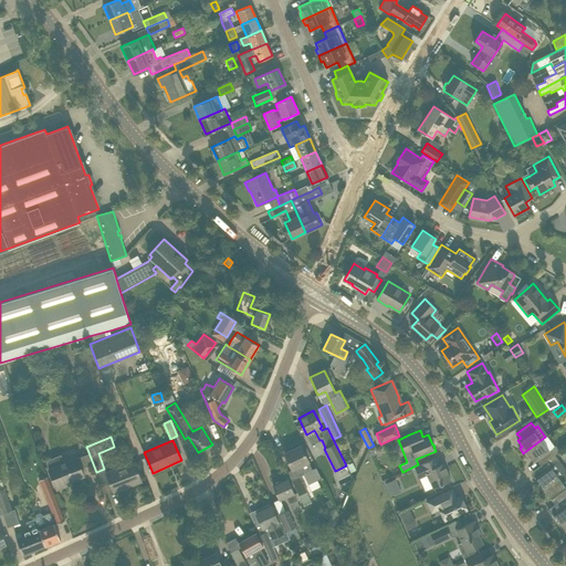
[(536,460),(541,465),(555,454),(559,451),(556,446),(548,451),(541,440),(523,453),(527,458),(530,457),(534,462),(536,460)]
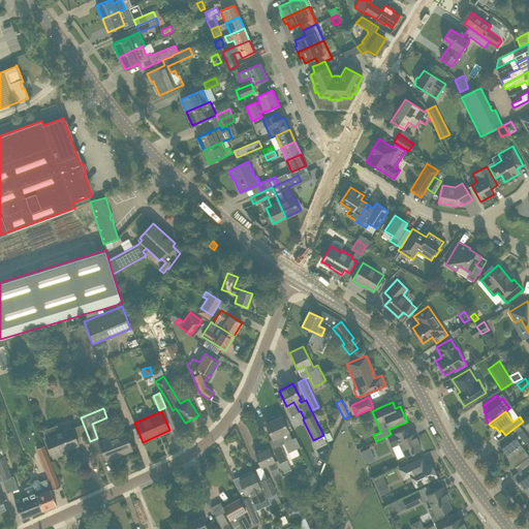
[(291,439),(285,426),(281,416),(267,424),(276,444),(282,441),(288,453),(300,447),(296,437),(291,439)]
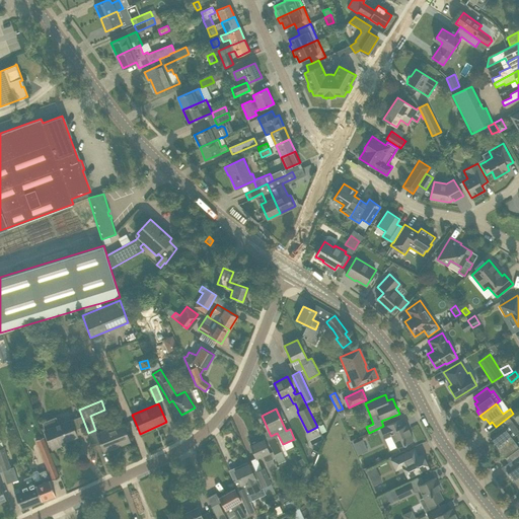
[(496,449),(512,438),(518,432),(518,431),(509,417),(496,427),(499,431),(491,437),(495,443),(493,444),(496,449)]
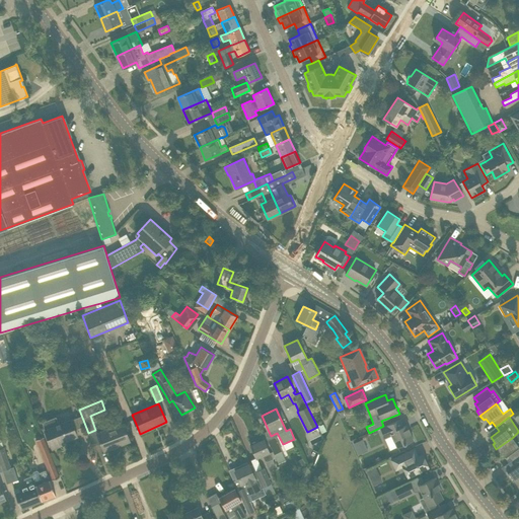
[(45,430),(52,449),(61,446),(59,443),(77,436),(71,419),(45,430)]
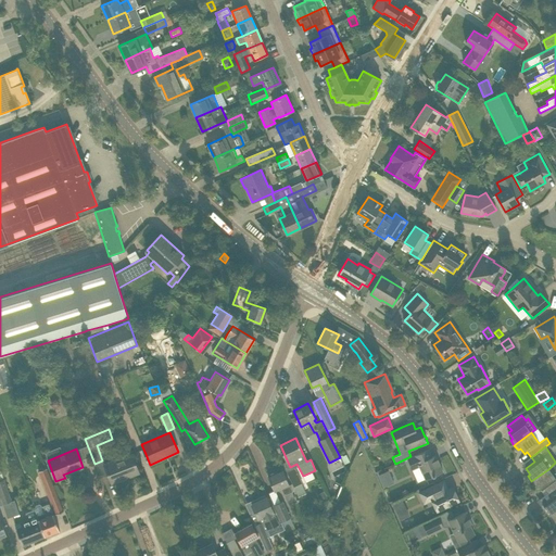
[(418,467),(425,480),(442,471),(436,455),(431,456),(428,450),(407,459),(412,470),(418,467)]
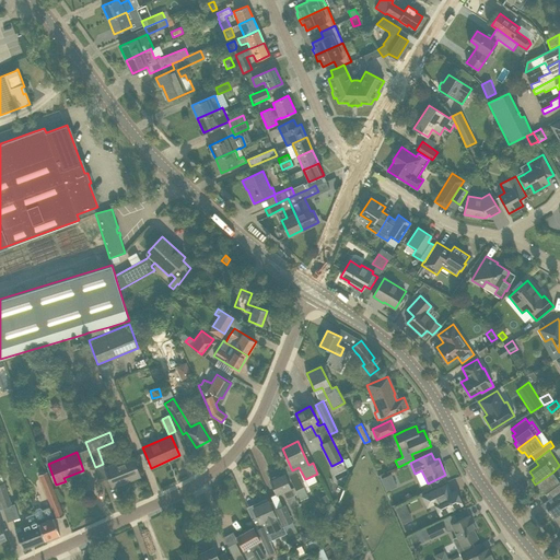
[(104,467),(113,487),(140,477),(131,456),(104,467)]
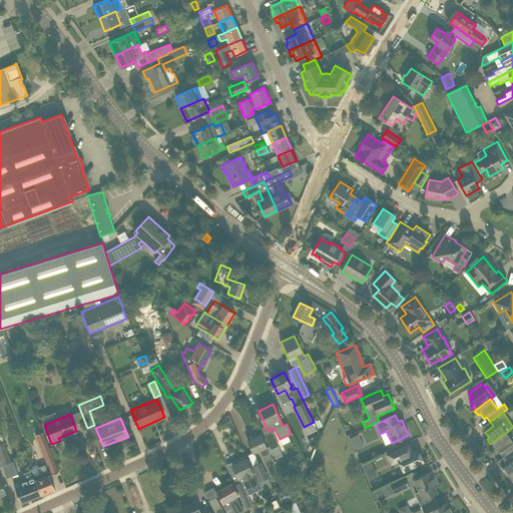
[(279,446),(272,431),(265,435),(274,455),(281,451),(279,446)]
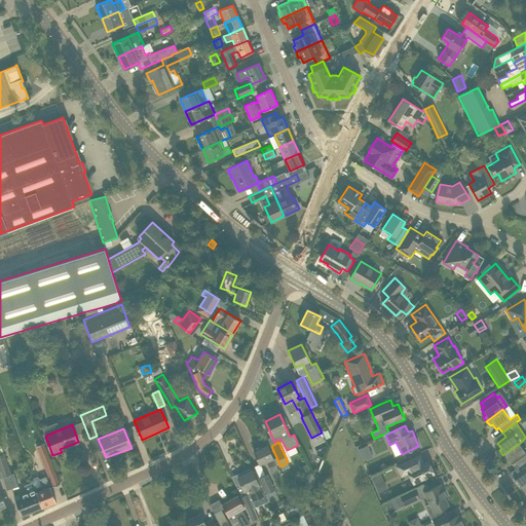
[(36,446),(52,486),(60,483),(44,443),(36,446)]
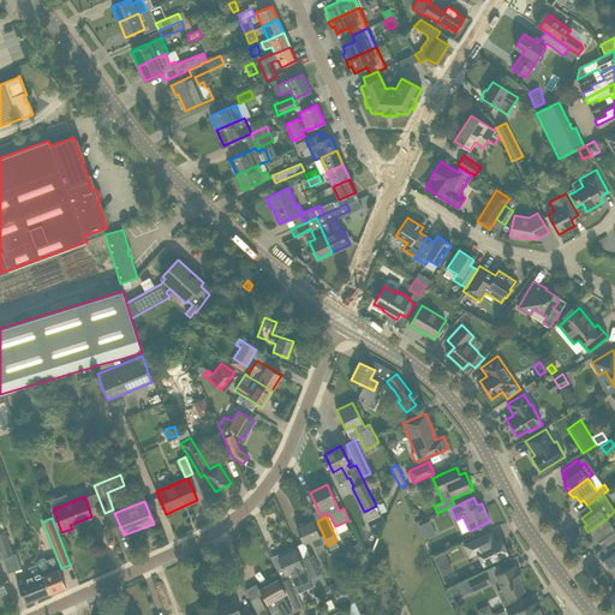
[(602,539),(605,545),(614,538),(614,529),(614,530),(607,519),(587,532),(591,537),(593,536),(598,542),(602,539)]
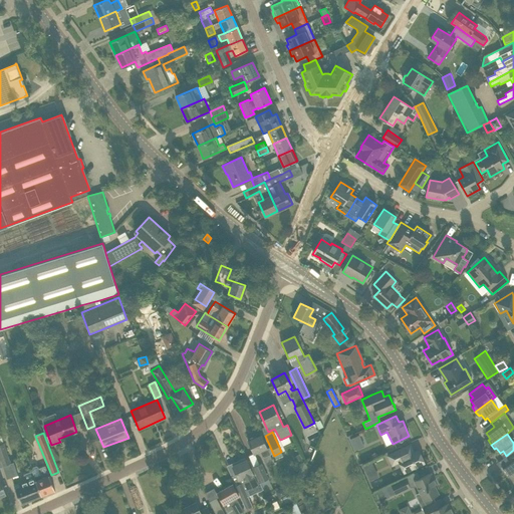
[(261,435),(248,442),(252,451),(254,454),(260,452),(262,457),(270,453),(267,448),(262,437),(261,435)]
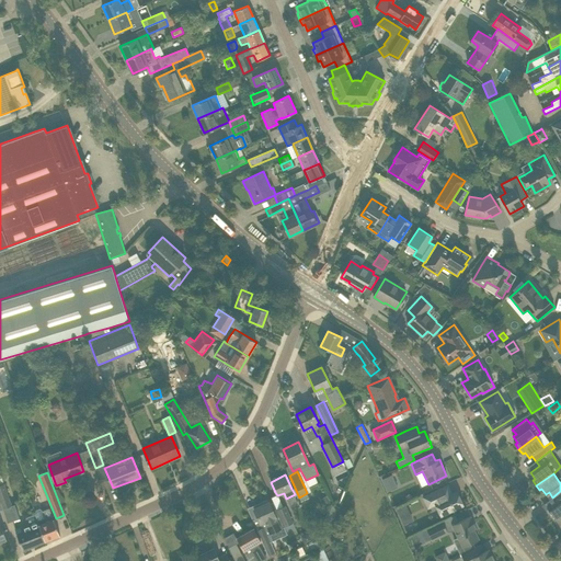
[(388,491),(397,487),(391,474),(382,479),(388,491)]
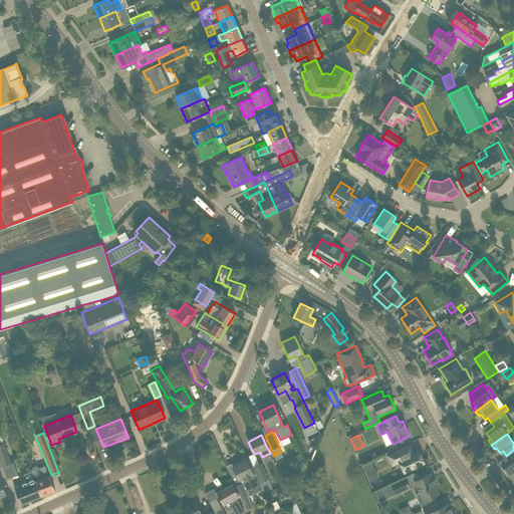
[(0,461),(2,467),(11,464),(4,444),(3,443),(1,438),(0,436),(0,461)]
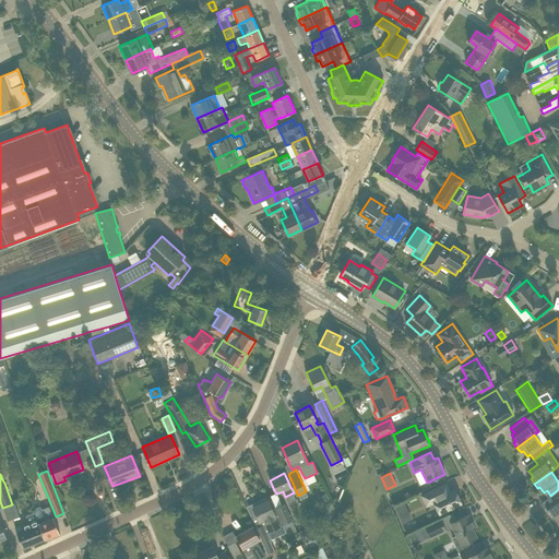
[(433,503),(438,514),(461,503),(455,490),(450,492),(445,484),(420,496),(426,507),(433,503)]
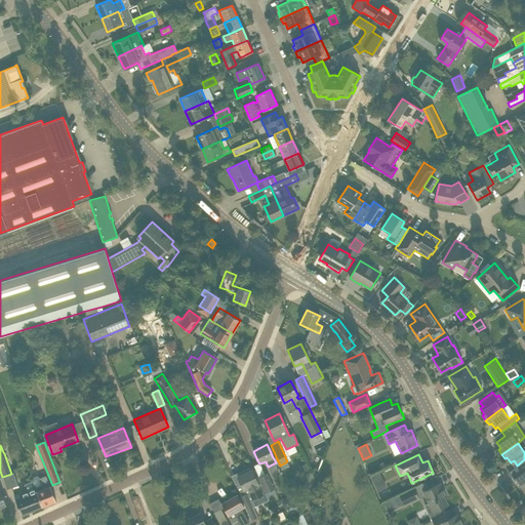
[(514,483),(518,488),(524,482),(524,459),(517,466),(521,470),(513,476),(517,482),(514,483)]
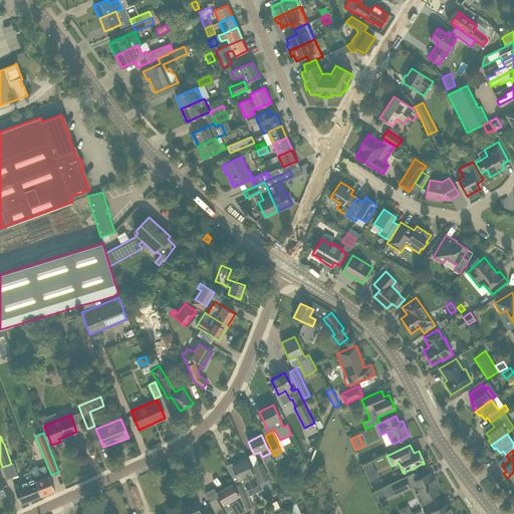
[(239,463),(233,466),(235,473),(239,480),(240,480),(241,483),(242,483),(245,490),(247,495),(249,494),(262,488),(260,483),(253,468),(253,467),(250,460),(247,461),(246,460),(246,461),(245,458),(238,461),(239,463)]
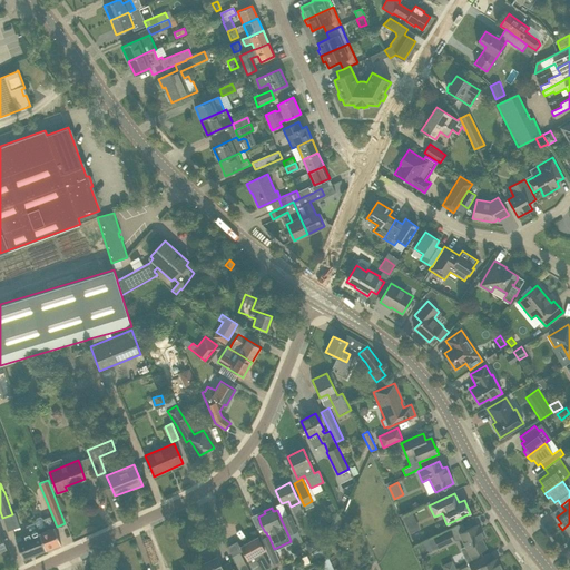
[(327,531),(335,536),(342,519),(337,513),(334,512),(327,531)]
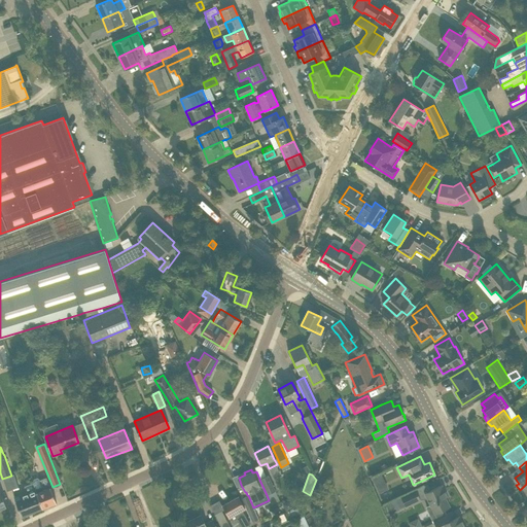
[(381,473),(372,478),(375,484),(384,480),(381,473)]
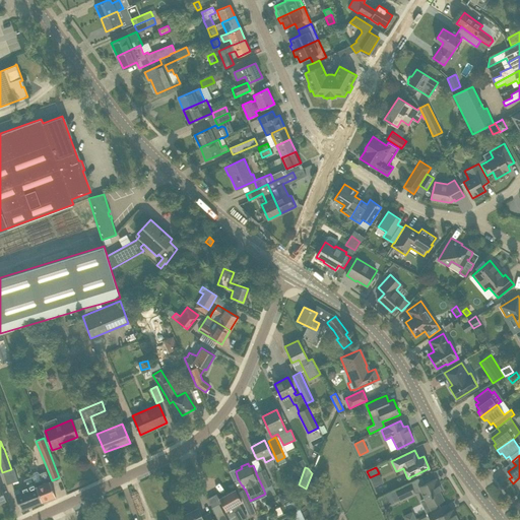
[(264,468),(256,472),(256,473),(263,489),(271,484),(264,468)]
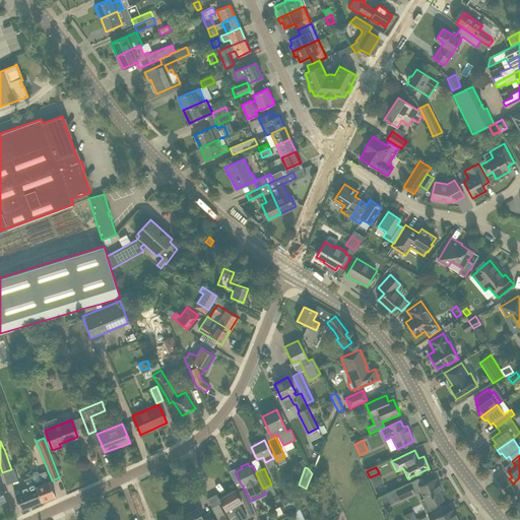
[(31,476),(35,482),(42,502),(56,497),(50,480),(49,480),(46,471),(40,473),(37,471),(33,473),(31,476)]
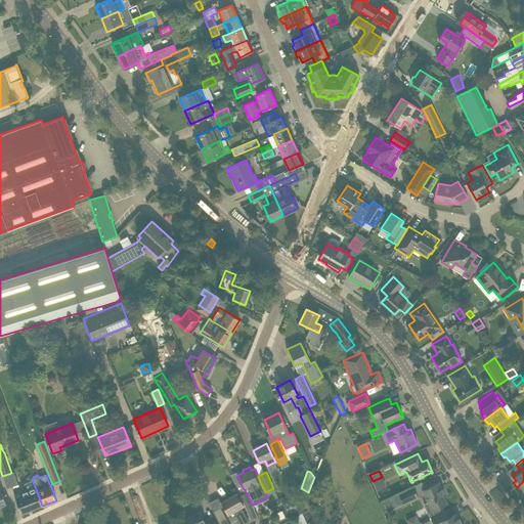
[(239,482),(235,484),(241,495),(251,519),(252,521),(258,519),(257,516),(252,505),(250,499),(249,496),(247,492),(246,492),(245,489),(244,489),(239,482)]
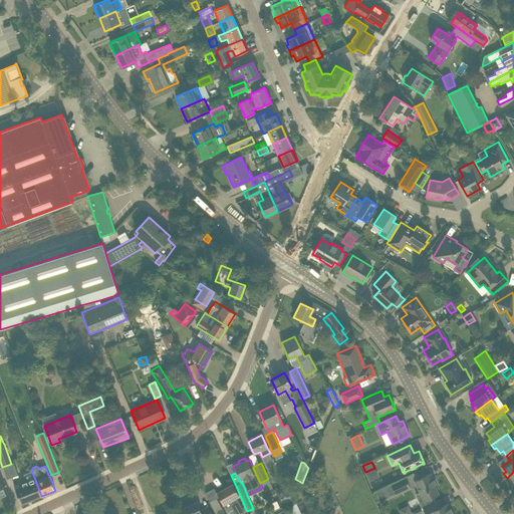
[(417,480),(414,481),(416,487),(419,493),(416,494),(422,508),(435,502),(433,497),(439,494),(435,486),(437,485),(431,473),(422,477),(417,480)]
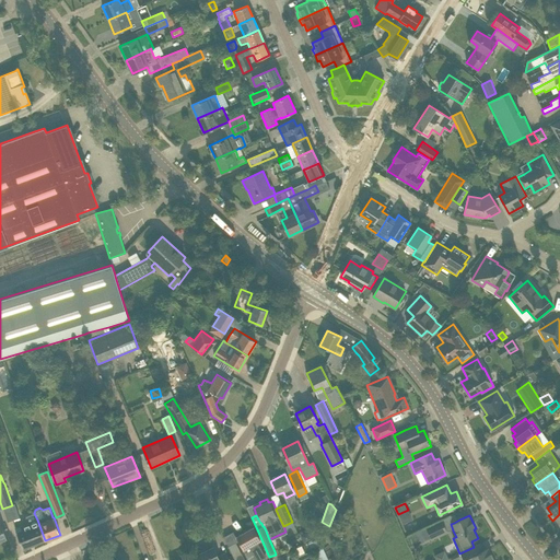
[(45,540),(37,520),(20,526),(21,529),(16,532),(23,549),(45,540)]
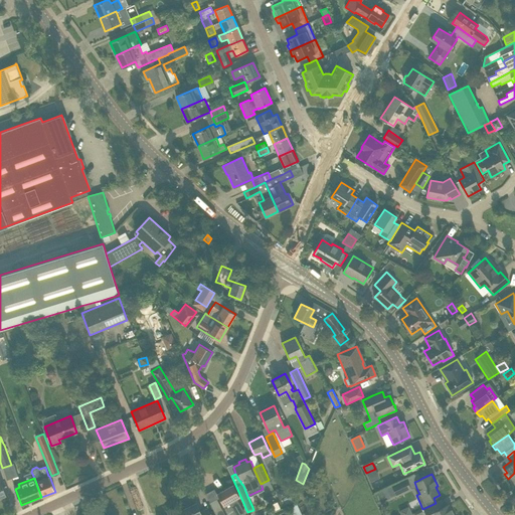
[(385,488),(390,498),(395,495),(410,488),(406,479),(391,486),(385,488)]
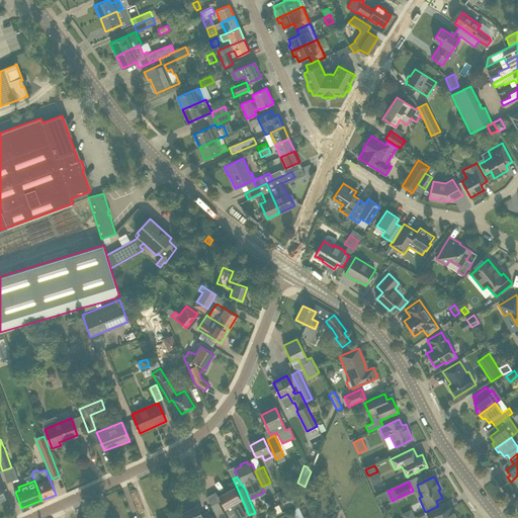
[(238,502),(241,500),(234,488),(219,497),(225,509),(230,506),(236,517),(240,517),(246,515),(238,502)]
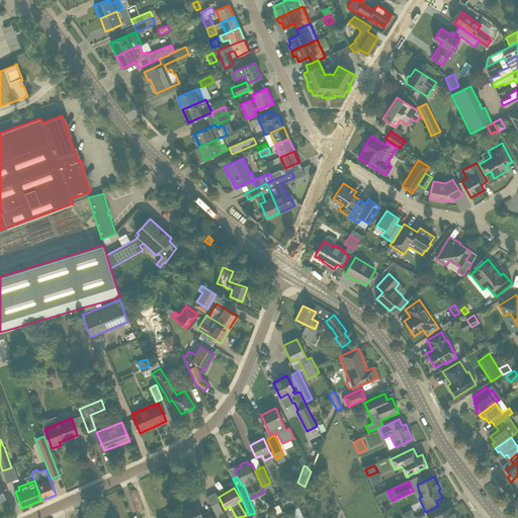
[(211,506),(218,517),(227,517),(218,502),(211,506)]
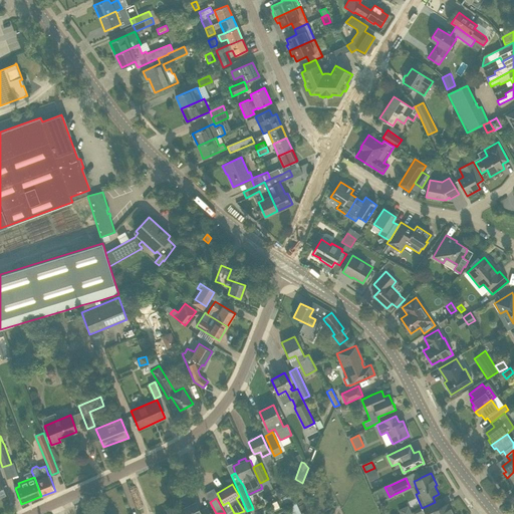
[(422,508),(425,513),(453,513),(448,503),(443,506),(440,499),(435,502),(422,508)]
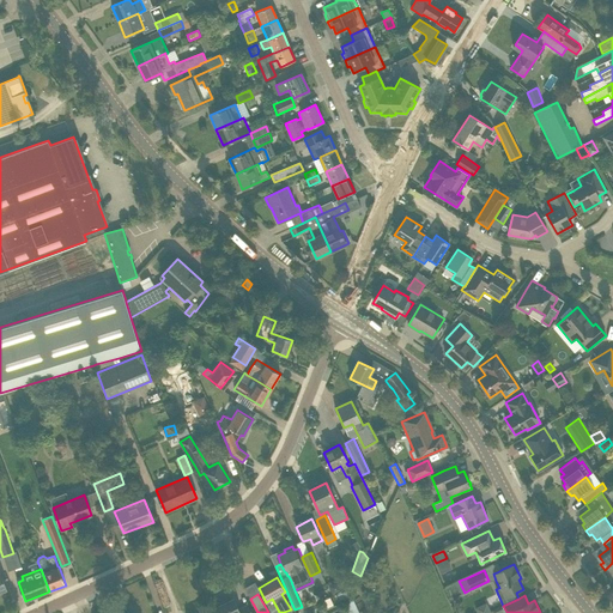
[(322,601),(328,612),(339,612),(345,611),(341,604),(334,607),(331,598),(322,601)]
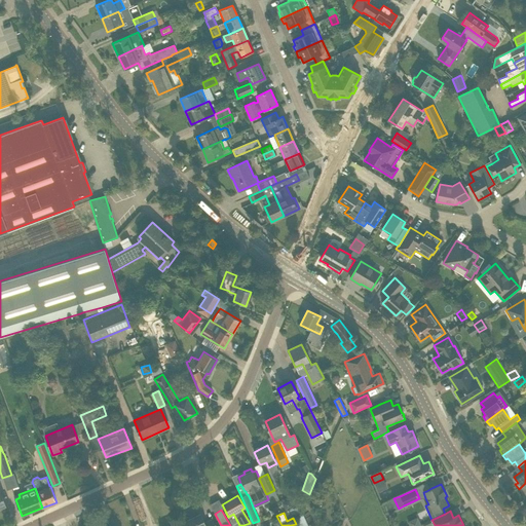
[(182,523),(183,525),(215,525),(213,520),(204,523),(200,514),(189,519),(189,517),(182,520),(183,522),(182,523)]
